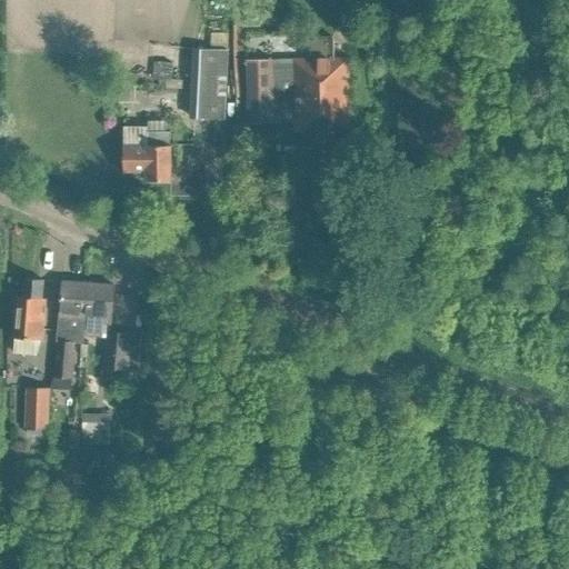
[(225,119),(228,48),(191,47),(188,118),(213,118),(225,119)]
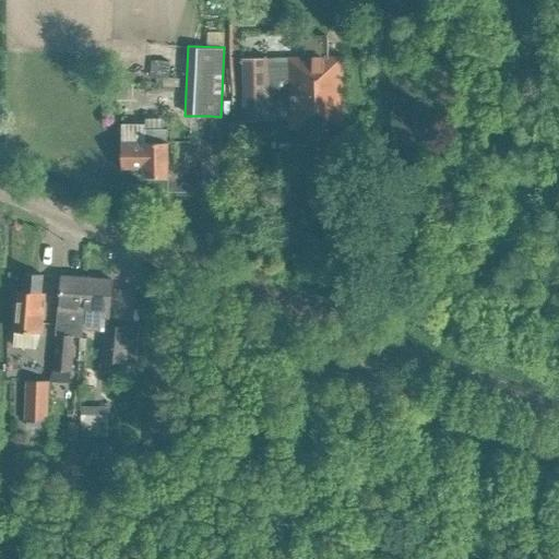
[(344,126),(342,56),(240,57),(242,120),(288,120),(288,128),(309,127),(309,139),(328,138),(328,127),(344,126)]
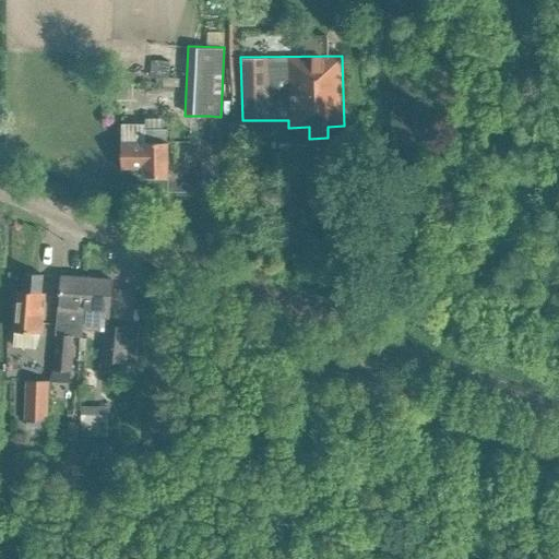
[(179,75),(168,74),(169,58),(150,58),(149,84),(179,85),(179,75)]
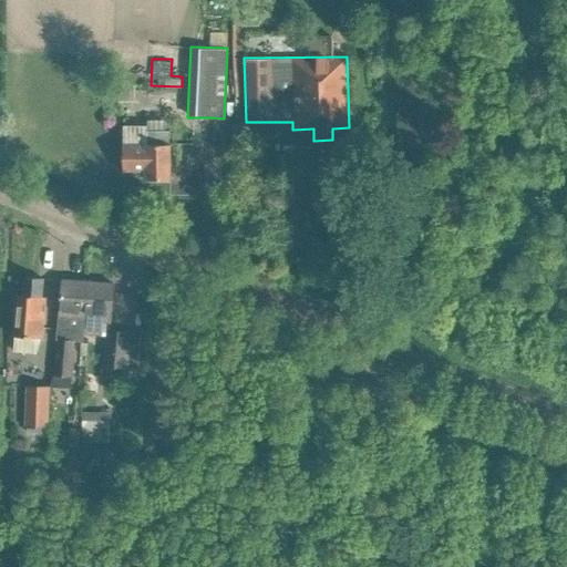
[(146,124),(123,124),(123,153),(119,157),(123,162),(123,171),(145,171),(145,179),(169,178),(169,144),(168,144),(168,130),(166,130),(165,121),(146,121),(146,124)]
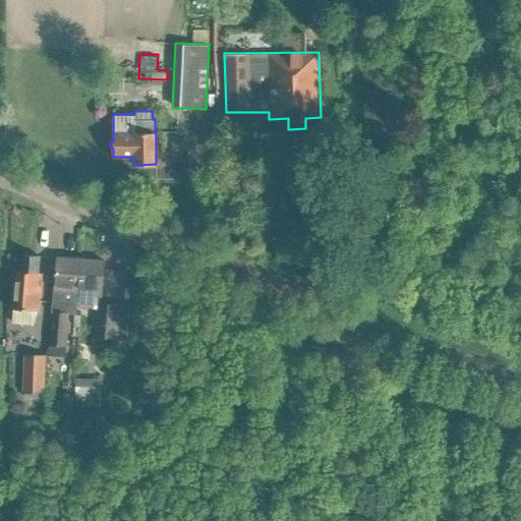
[(38,273),(40,255),(21,254),(20,272),(13,271),(12,285),(15,285),(13,307),(38,309),(41,273),(38,273)]
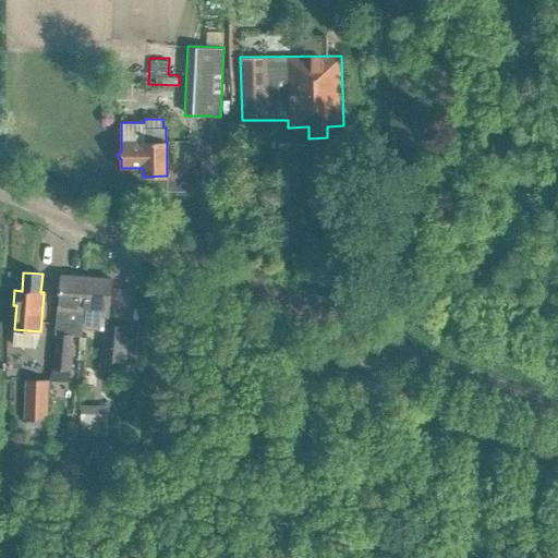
[(81,331),(86,277),(61,275),(53,367),(49,379),(70,381),(70,368),(73,335),(82,336),(82,331),(81,331)]
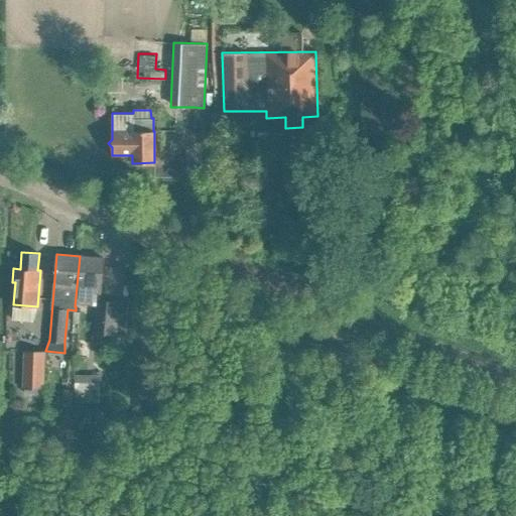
[(75,306),(76,306),(76,303),(92,304),(93,291),(100,292),(103,258),(80,256),(75,306)]
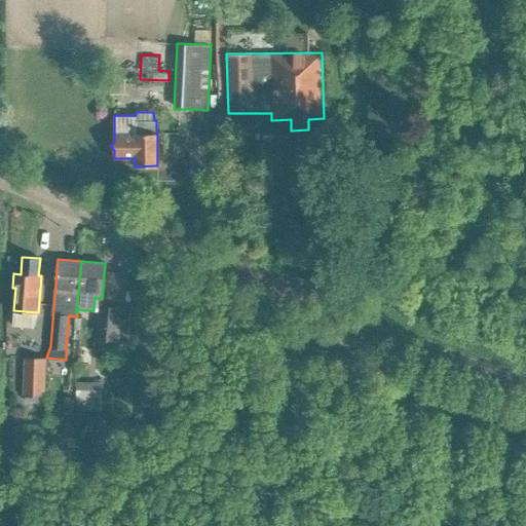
[(116,340),(119,307),(101,306),(98,339),(116,340)]
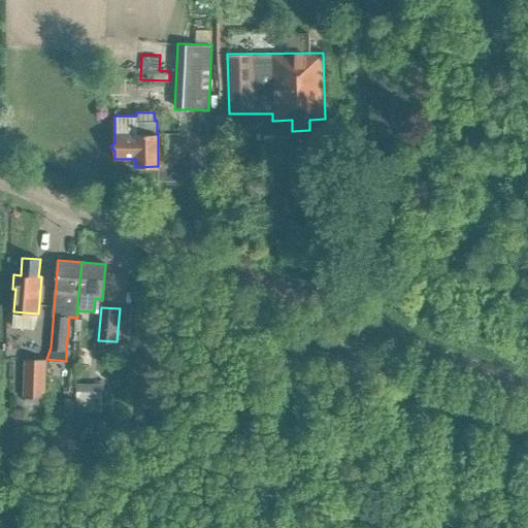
[(44,397),(45,359),(23,359),(22,397),(44,397)]
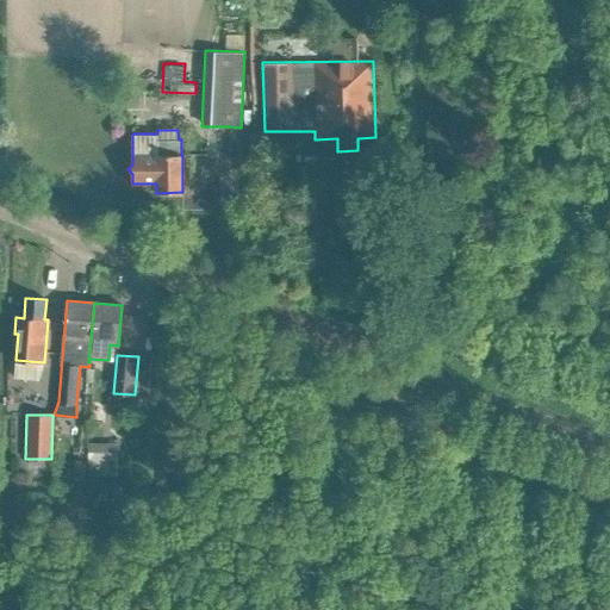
[(118,475),(118,442),(87,442),(87,452),(88,452),(88,475),(118,475)]
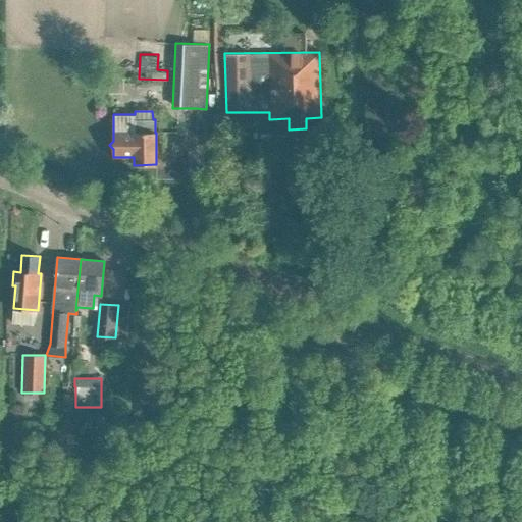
[(63,408),(74,408),(73,390),(62,390),(63,408)]
